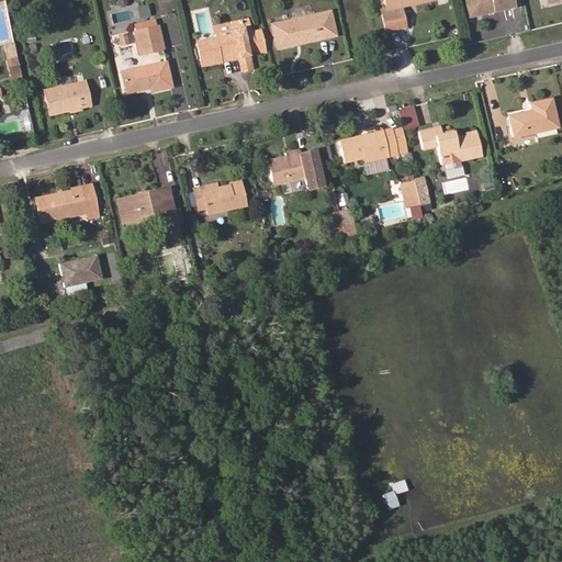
[(431,0),(383,0),(385,8),(380,10),(385,31),(405,26),(401,7),(431,0)]
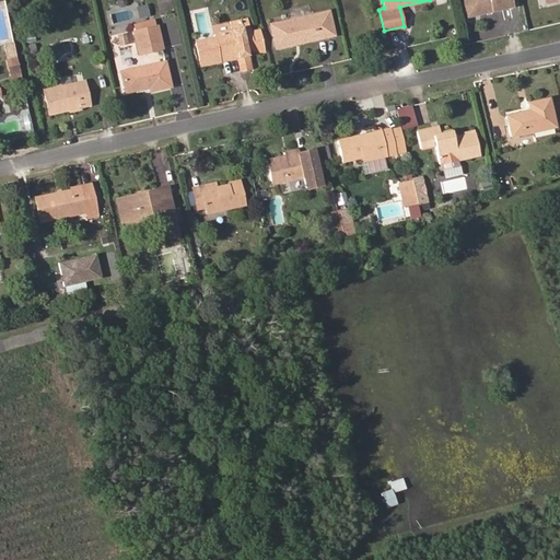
[(511,7),(509,0),(463,0),(467,18),(487,13),(492,12),(511,7)]
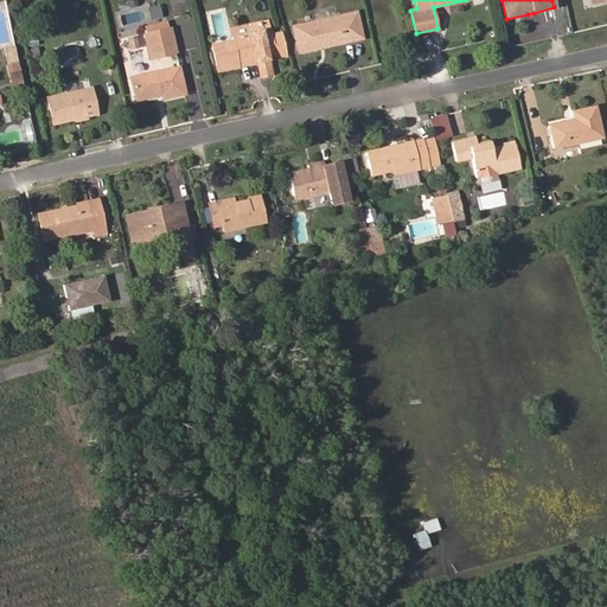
[(163,17),(159,6),(151,8),(153,19),(163,17)]
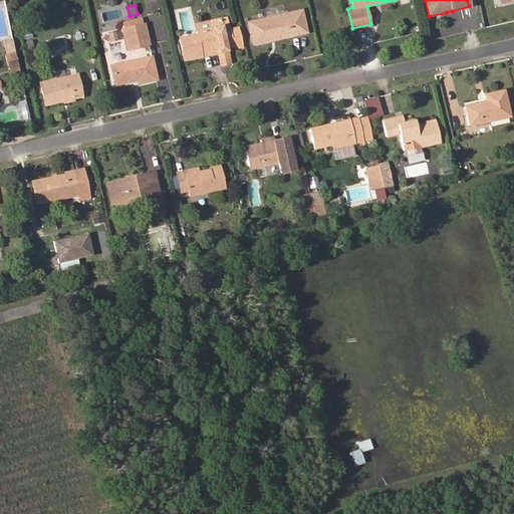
[(306,32),(301,11),(249,23),(253,44),(272,40),(271,36),(290,32),(291,36),(306,32)]
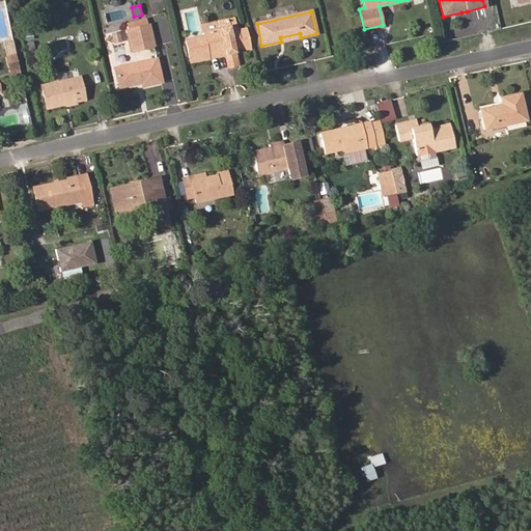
[(240,49),(251,49),(247,28),(236,31),(233,17),(218,21),(220,30),(202,33),(203,37),(185,40),(190,62),(208,58),(207,55),(225,52),(225,55),(228,67),(238,65),(234,49),(240,48),(240,49)]
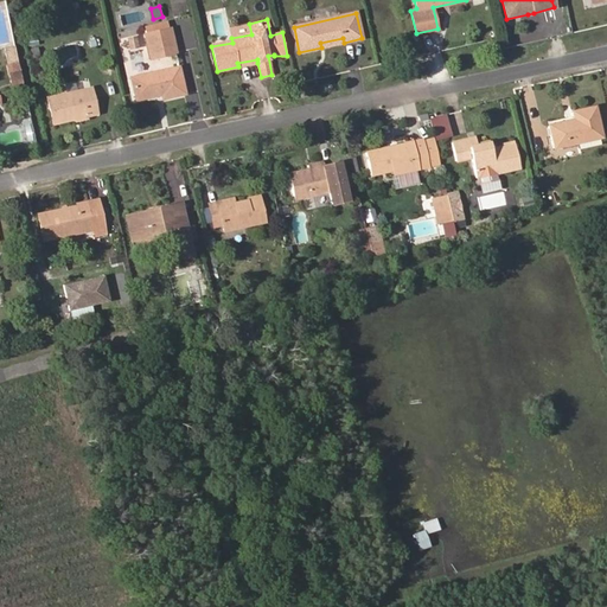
[(170,29),(167,23),(145,29),(146,34),(170,29)]
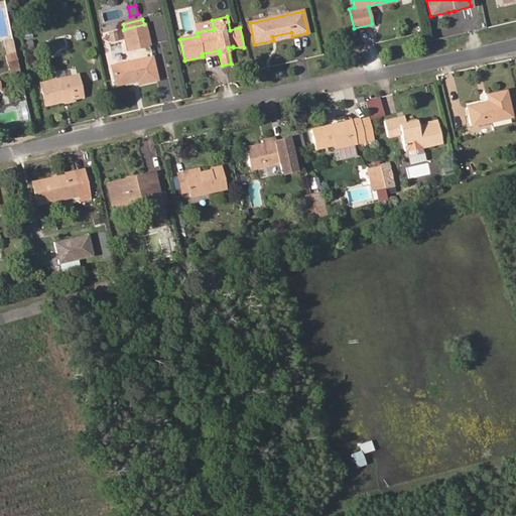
[(149,45),(145,24),(144,24),(124,29),(123,29),(128,50),(149,45)]
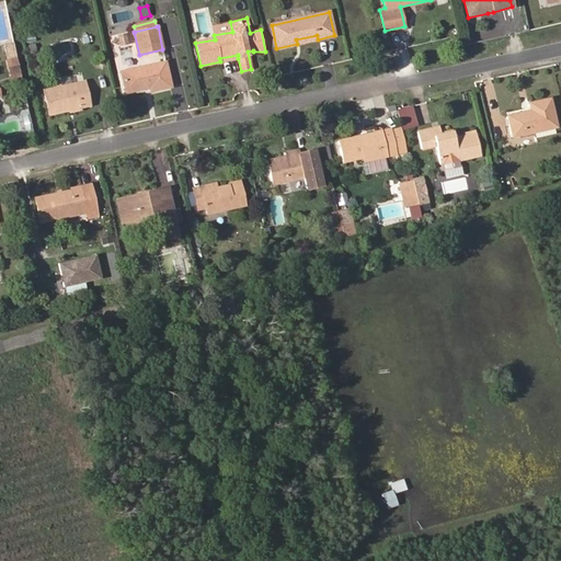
[(15,57),(12,43),(4,44),(8,59),(9,59),(15,57)]
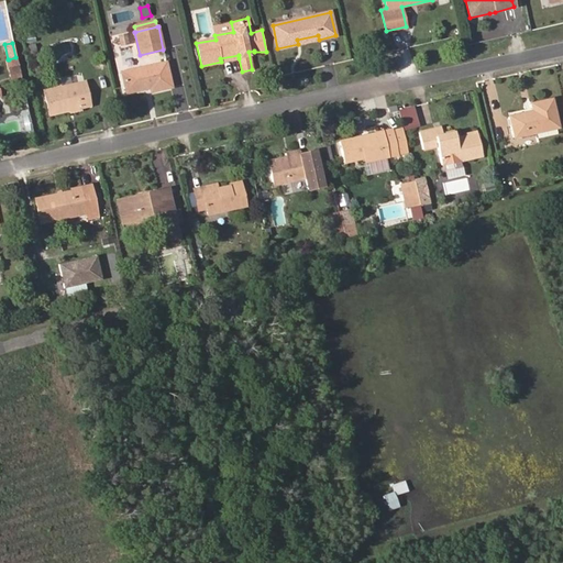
[(20,74),(17,57),(15,57),(9,59),(12,76),(20,74)]
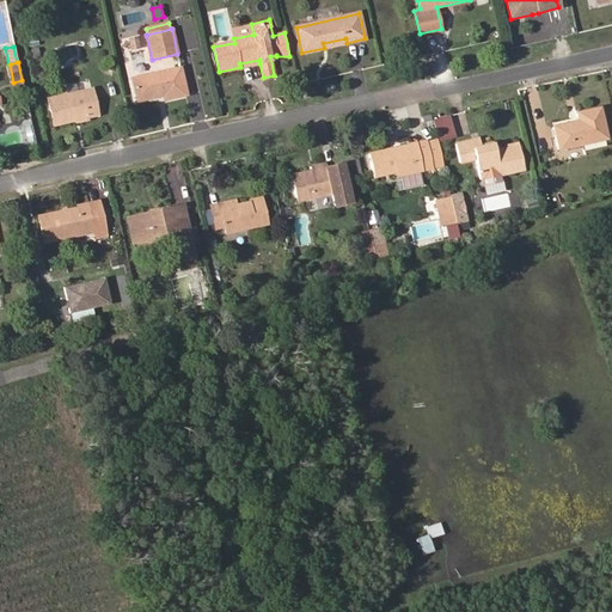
[(187,95),(181,68),(133,79),(138,101),(163,96),(164,99),(187,95)]
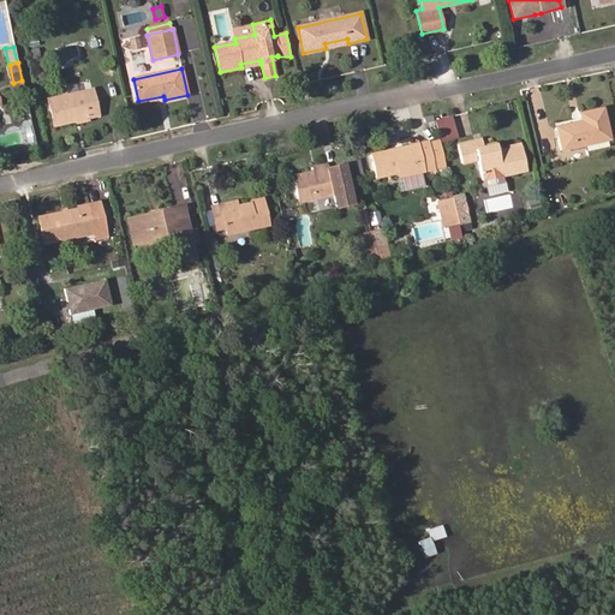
[(25,91),(22,81),(13,83),(15,88),(12,89),(13,95),(25,91)]
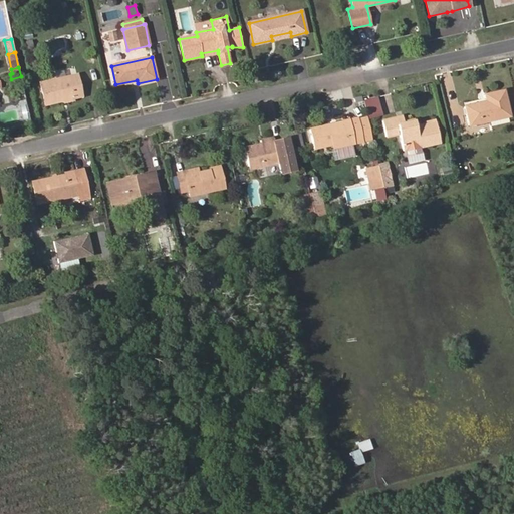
[(82,95),(77,74),(40,83),(45,104),(82,95)]
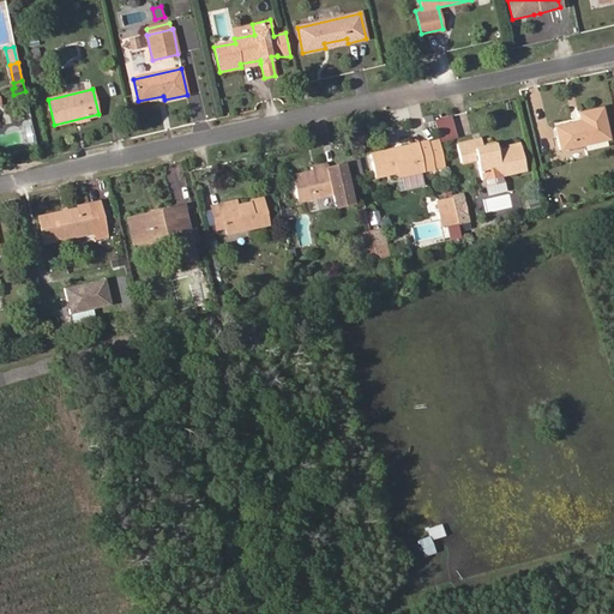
[(608,139),(601,109),(578,114),(581,121),(554,127),(559,150),(608,139)]
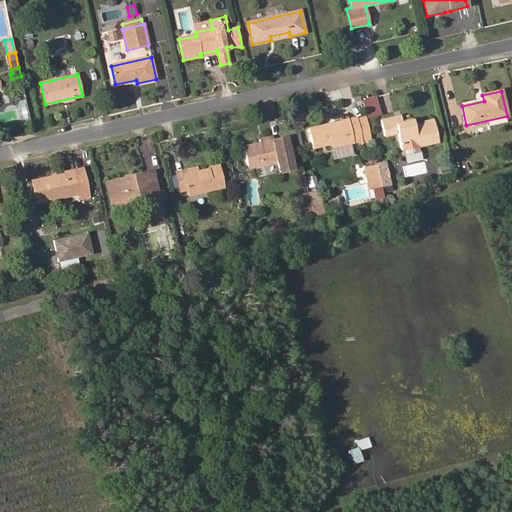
[(364,99),(369,117),(381,113),(376,96),(364,99)]
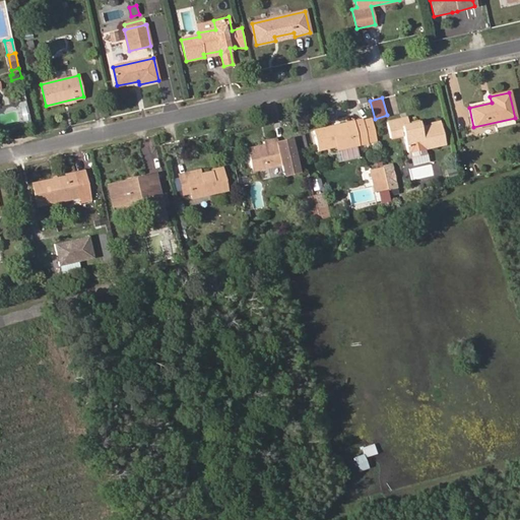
[(446,144),(441,124),(421,128),(419,123),(409,125),(407,118),(393,121),(396,136),(403,135),(407,152),(410,152),(424,149),(446,144)]
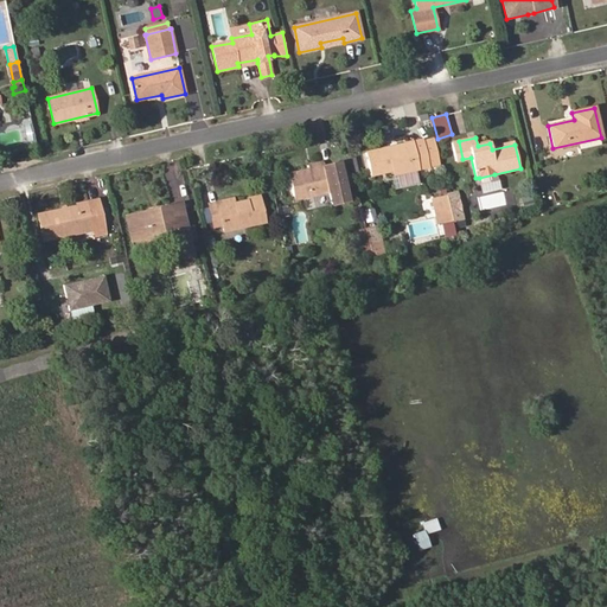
[(439,165),(433,139),(425,141),(427,153),(429,166),(439,165)]
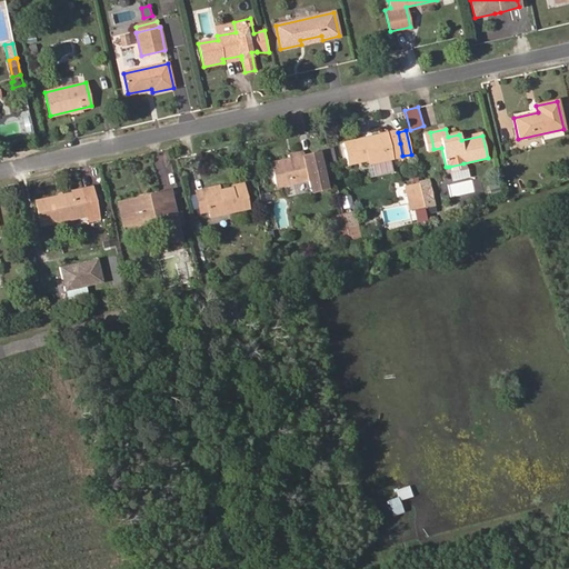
[(400,143),(398,132),(388,135),(390,146),(400,143)]
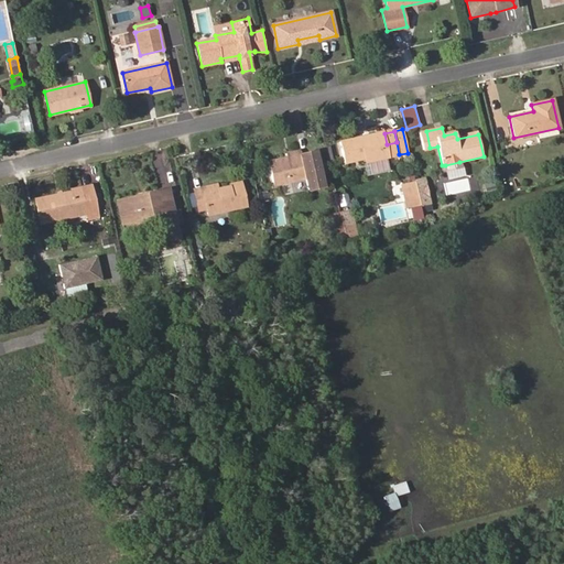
[(399,154),(397,142),(387,144),(384,133),(384,132),(339,142),(344,163),(364,159),(364,162),(399,154)]
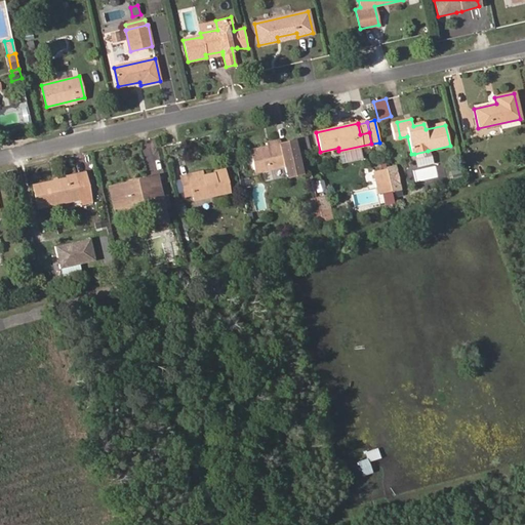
[(294,175),(287,143),(280,144),(268,147),(249,151),(254,172),(285,166),(288,177),(294,175)]
